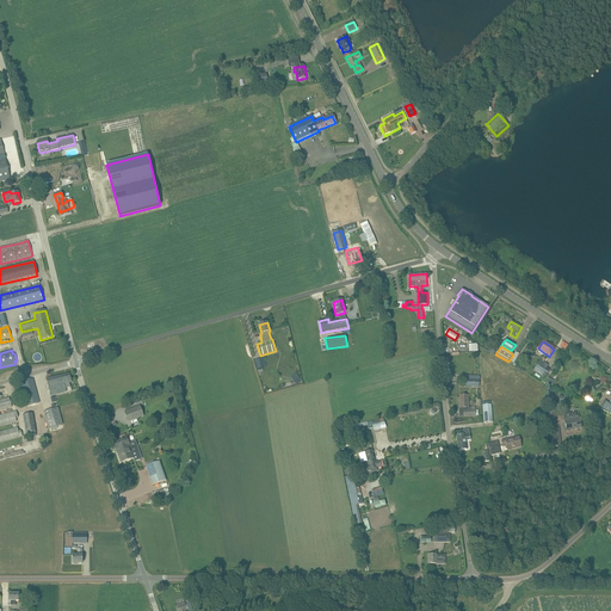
[(263,358),(254,359),(257,369),(265,368),(263,358)]
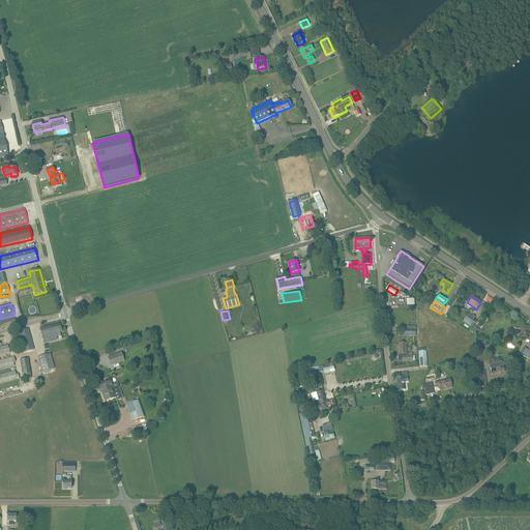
[(469,313),(466,317),(463,321),(470,325),(475,317),(469,313)]
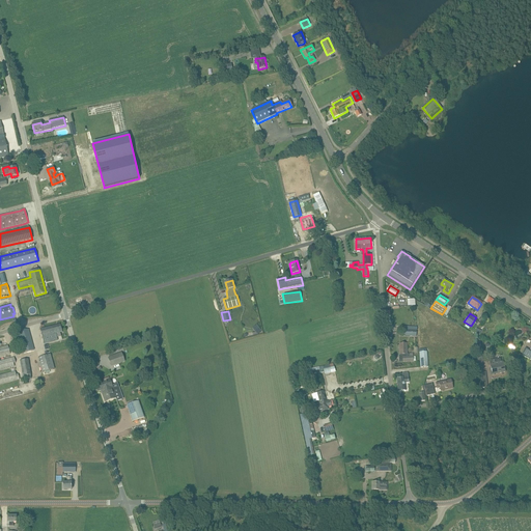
[(252,327),(256,334),(261,331),(257,324),(252,327)]
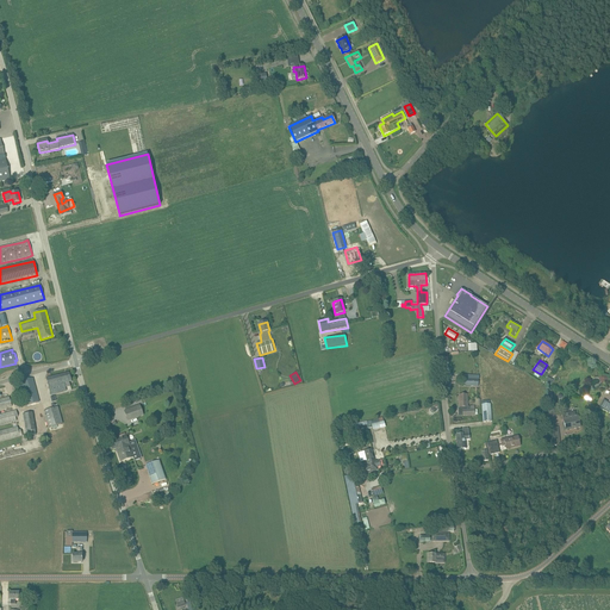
[(67,391),(64,384),(72,381),(69,373),(47,379),(50,396),(67,391)]
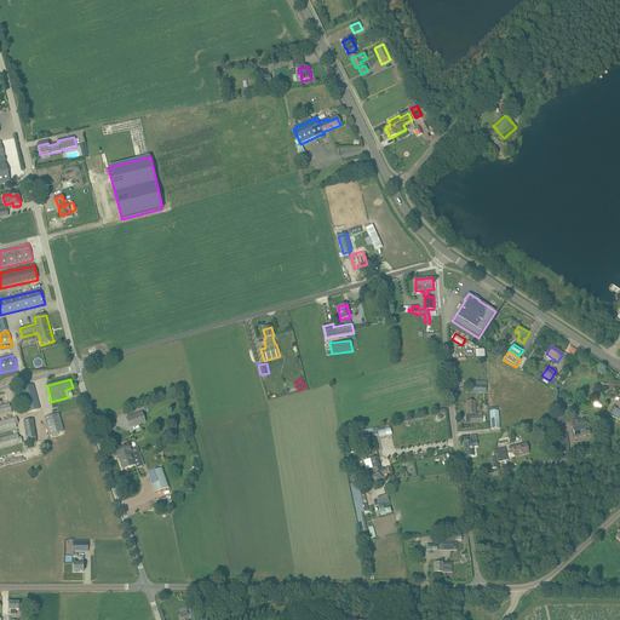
[(39,409),(35,390),(33,385),(22,388),(28,412),(39,409)]
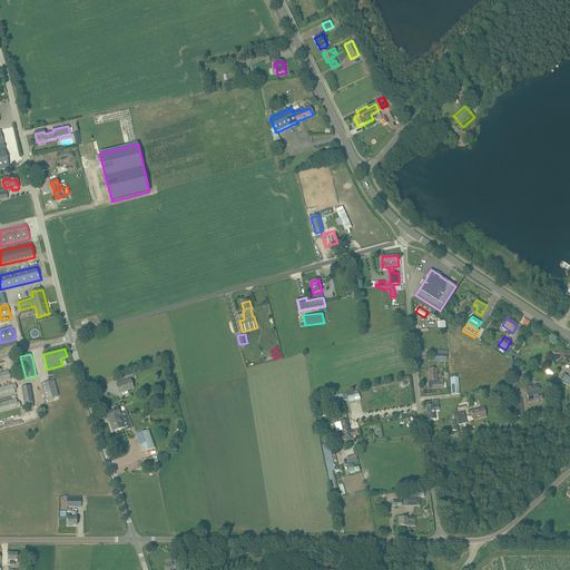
[(436,369),(429,370),(430,384),(432,384),(433,389),(443,389),(443,380),(436,380),(436,369)]
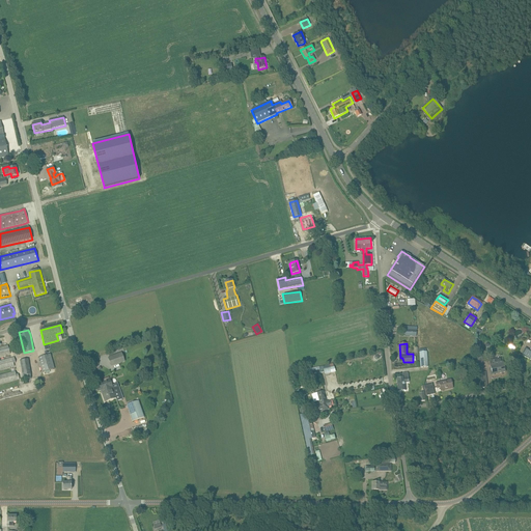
[(8,345),(0,347),(0,356),(10,354),(8,345)]
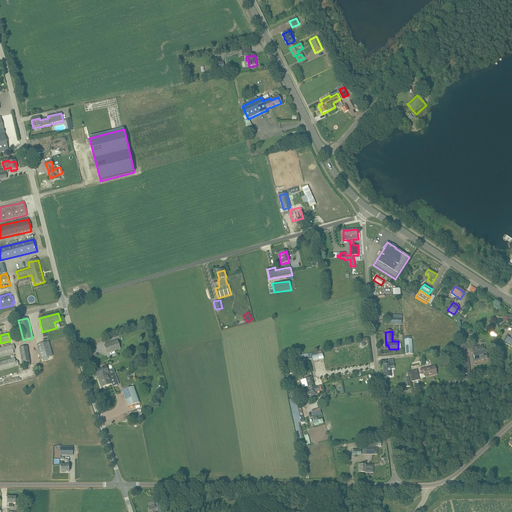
[(511,339),(507,336),(503,343),(511,347),(511,339)]
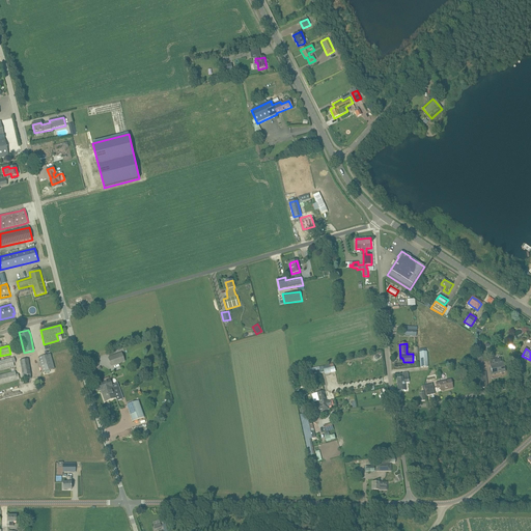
[(109,358),(108,358),(111,367),(124,362),(121,352),(109,357),(109,358)]
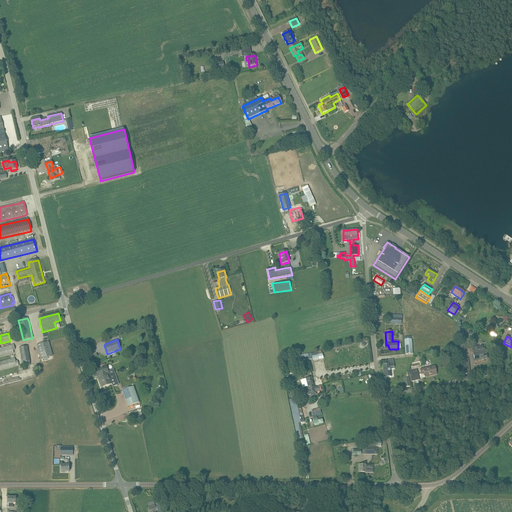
[(412,339),(404,340),(406,354),(413,353),(412,339)]
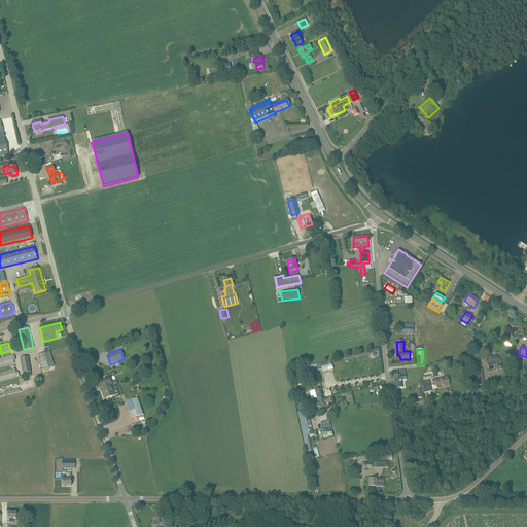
[(38,355),(40,360),(42,370),(54,366),(50,352),(38,355)]
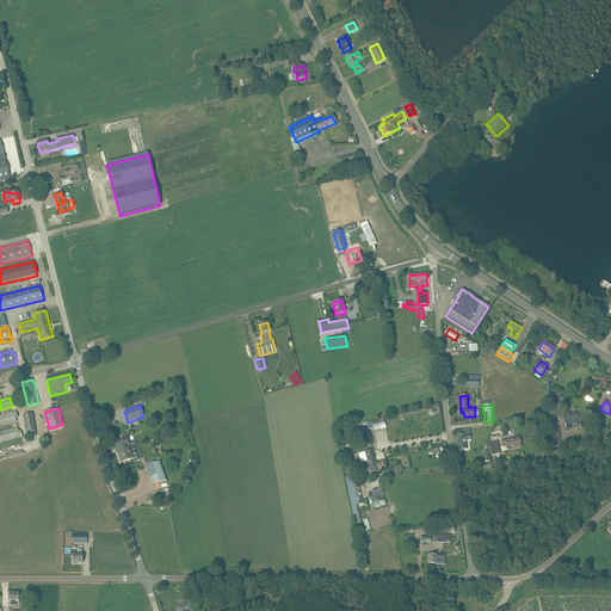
[(18,418),(17,412),(0,415),(0,426),(17,421),(16,418),(18,418)]
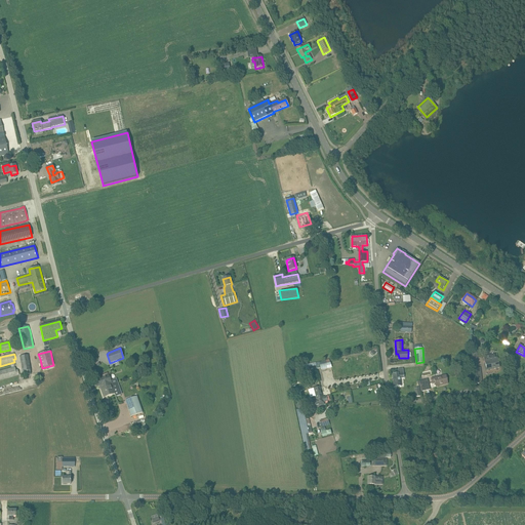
[(494,369),(499,368),(497,357),(495,358),(494,354),(488,356),(489,359),(485,360),(487,370),(494,368),(494,369)]
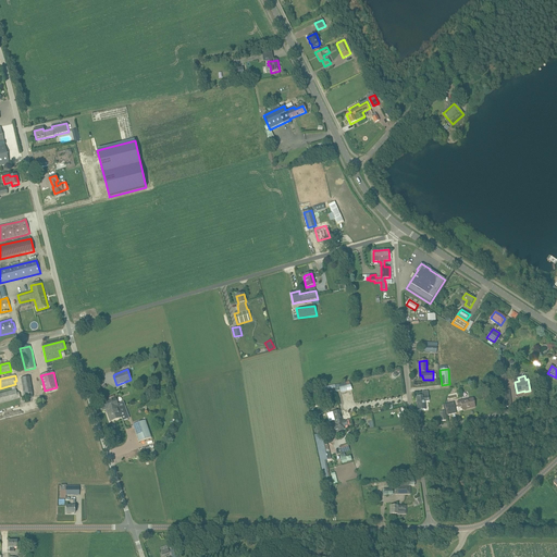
[(32,397),(31,378),(22,378),(23,397),(32,397)]
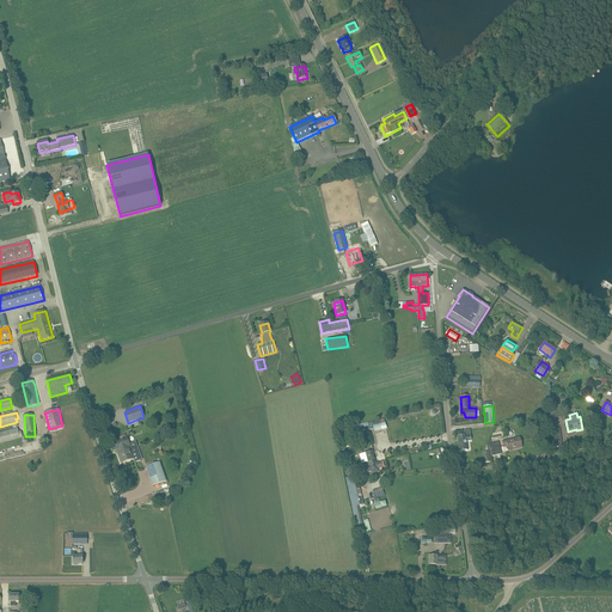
[(381,422),(380,420),(378,421),(359,424),(359,428),(368,426),(369,430),(374,429),(375,432),(386,429),(385,421),(381,422)]
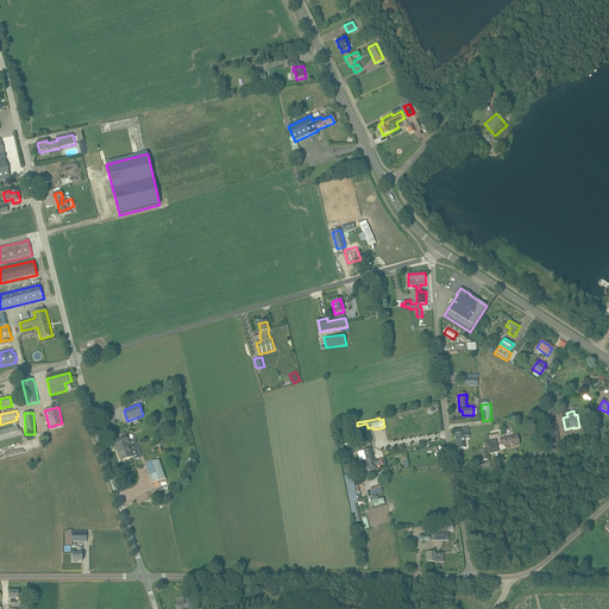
[(17,426),(0,431),(0,440),(23,435),(20,429),(18,431),(17,426)]
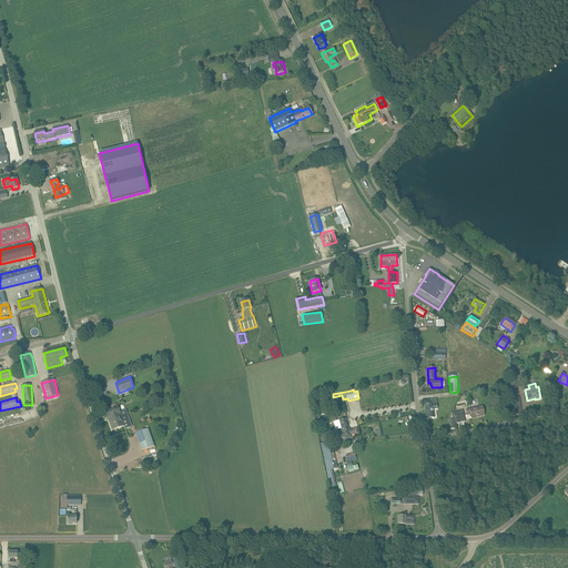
[(519,398),(511,399),(510,399),(513,415),(521,414),(519,398)]
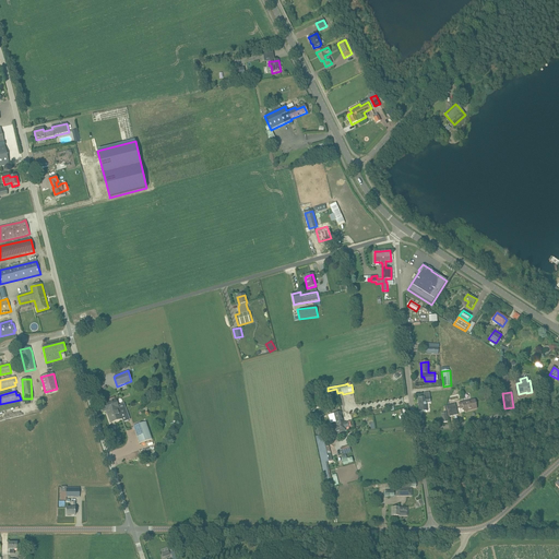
[(339,396),(336,396),(335,394),(331,395),(334,408),(341,406),(339,396)]
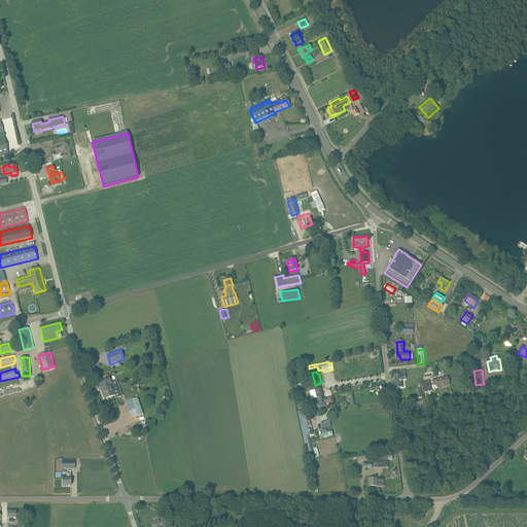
[(400,375),(394,376),(395,389),(402,388),(401,380),(406,380),(405,376),(401,376),(400,375)]
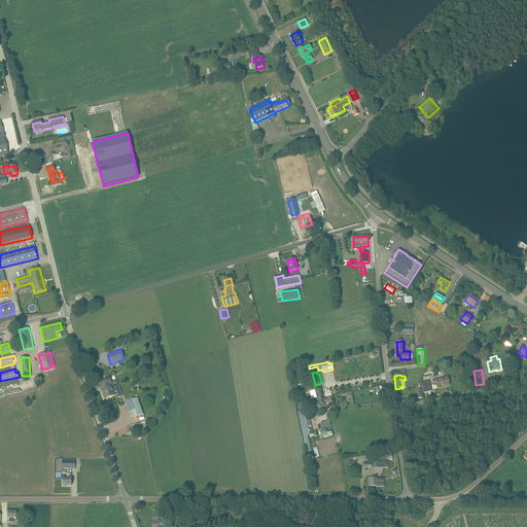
[(448,377),(432,381),(433,384),(436,384),(437,388),(450,385),(448,377)]
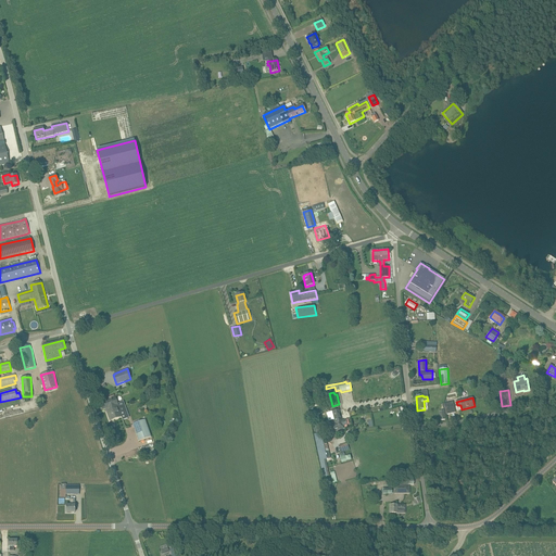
[(115,399),(100,404),(102,411),(110,407),(110,409),(113,408),(113,411),(125,406),(124,401),(117,403),(115,399)]
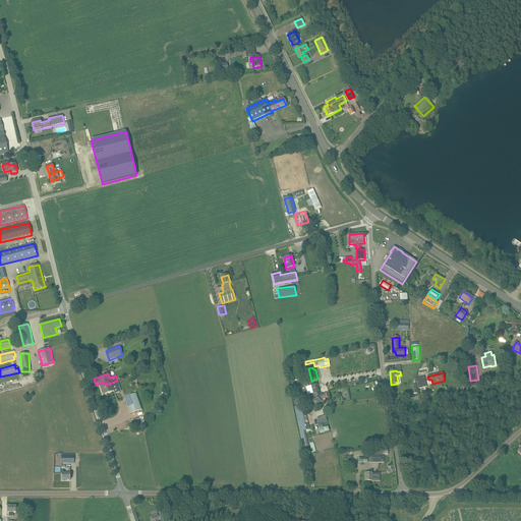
[(424,377),(421,377),(416,379),(417,383),(418,389),(426,387),(425,380),(425,379),(424,378),(424,377)]
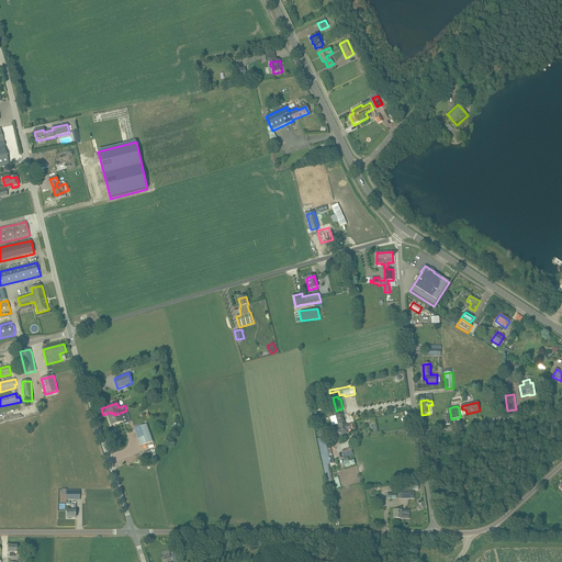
[(111,412),(107,414),(111,426),(123,422),(124,425),(131,423),(126,411),(114,415),(114,413),(111,414),(111,412)]
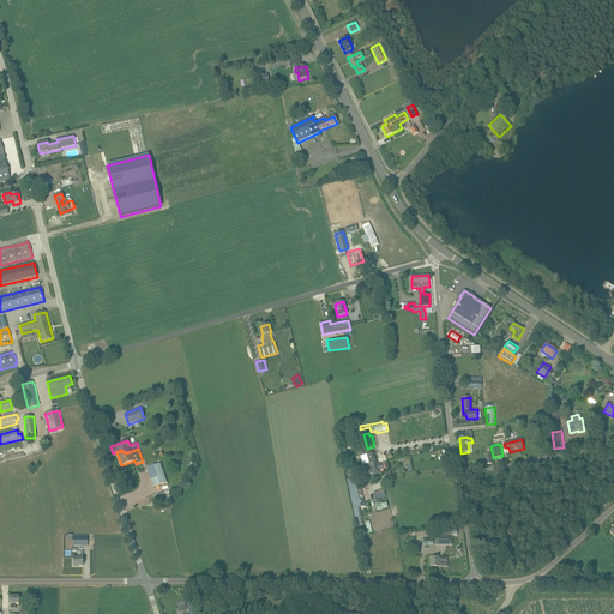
[(360,456),(362,465),(367,464),(368,467),(372,465),(373,467),(383,464),(377,465),(374,452),(360,456)]
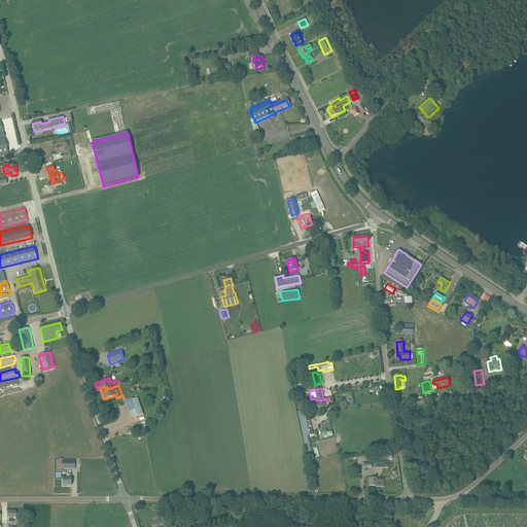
[(143,414),(137,398),(126,402),(131,418),(143,414)]
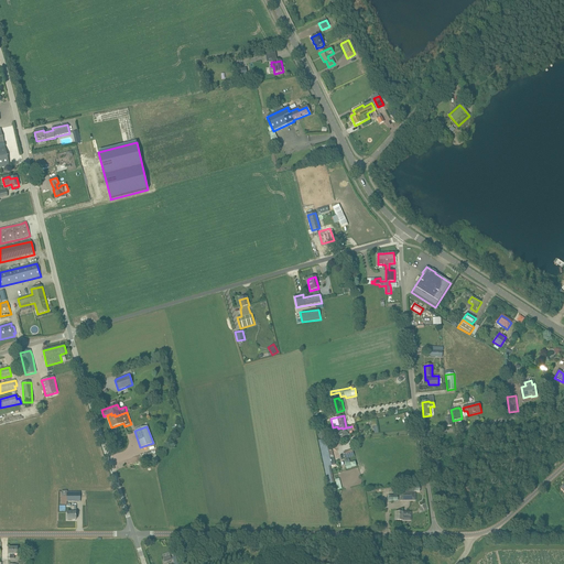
[(353,431),(351,426),(343,429),(342,427),(338,429),(337,426),(333,427),(329,429),(333,440),(348,435),(348,432),(353,431)]
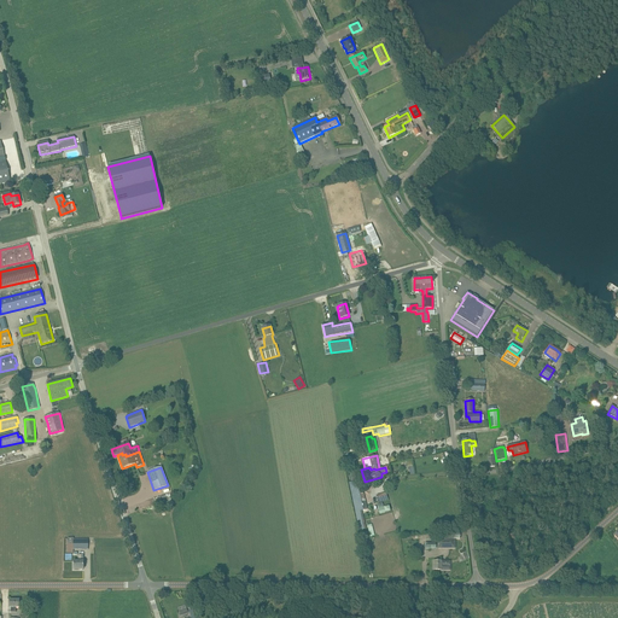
[(361,481),(350,483),(359,528),(365,526),(362,511),(367,509),(361,481)]
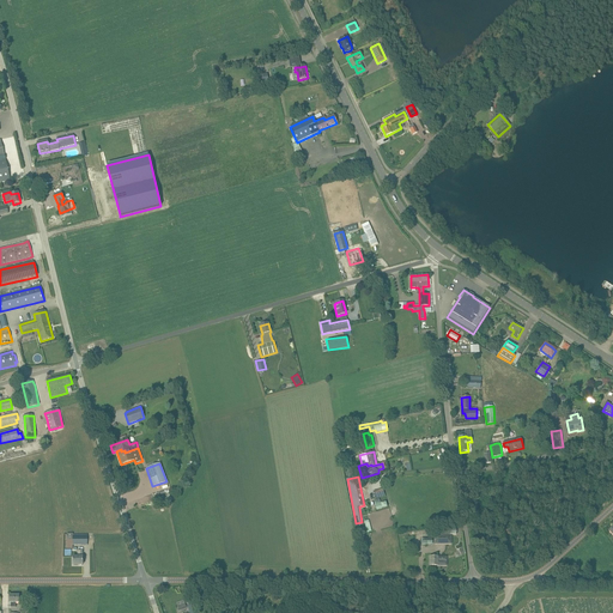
[(382,489),(372,491),(375,499),(384,496),(382,489)]
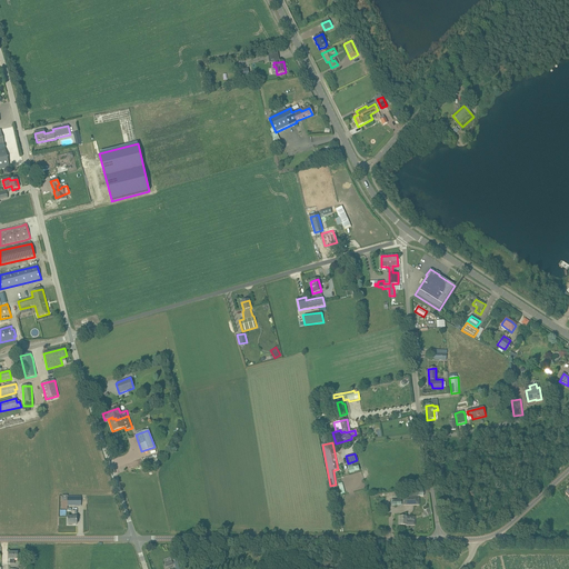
[(419,492),(402,492),(403,506),(419,506),(419,497),(423,497),(423,492),(419,492)]
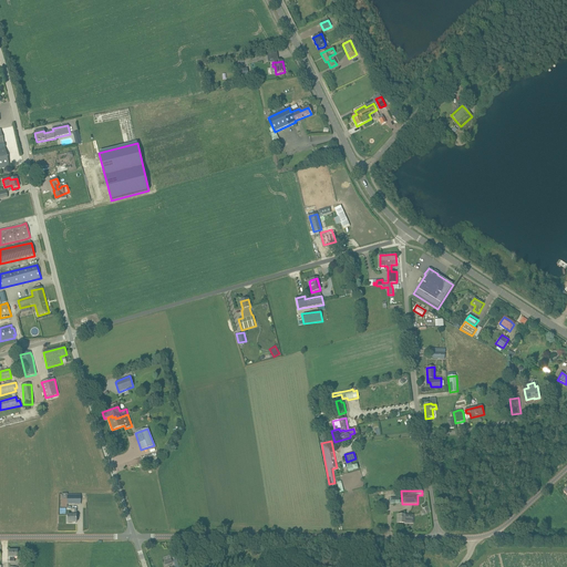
[(81,495),(75,495),(68,495),(68,494),(62,494),(62,507),(68,507),(68,504),(81,504),(81,495)]
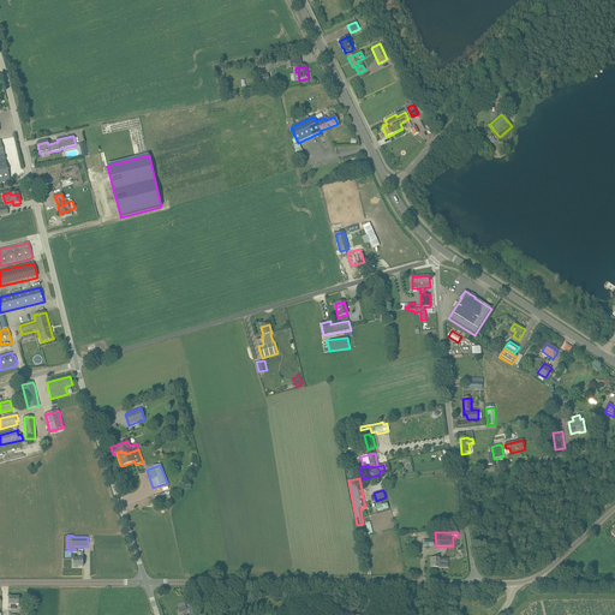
[(83,553),(78,553),(78,559),(73,559),(73,567),(83,567),(83,553)]
